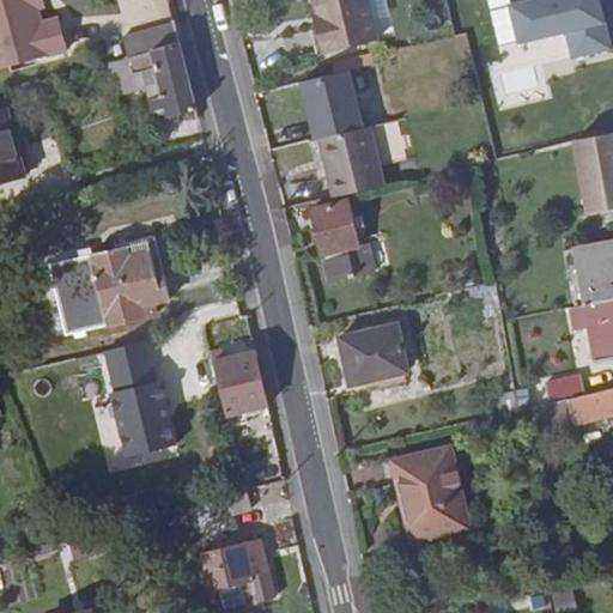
[(38,0),(0,0),(0,70),(72,49),(62,18),(46,23),(38,0)]
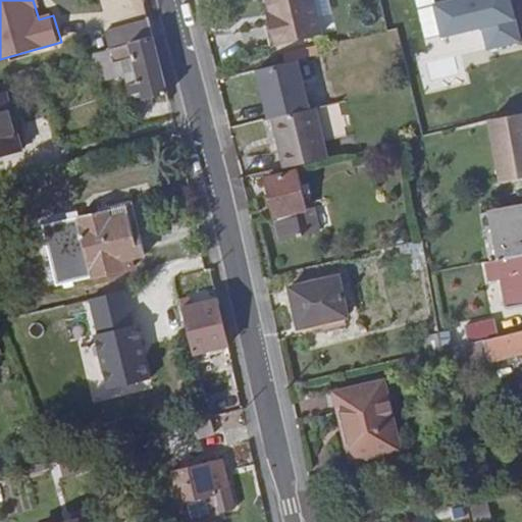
[(321,0),(269,0),(272,10),(275,21),(272,22),(277,44),(329,30),(321,0)]
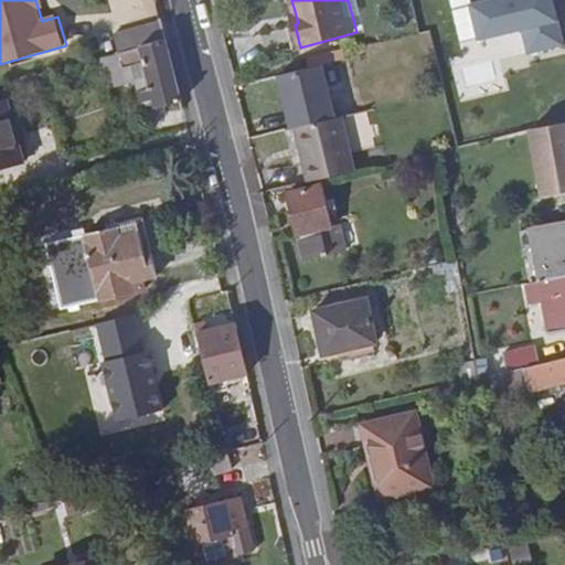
[(553,0),(483,0),(471,3),(479,40),(523,30),(528,53),(564,44),(553,0)]
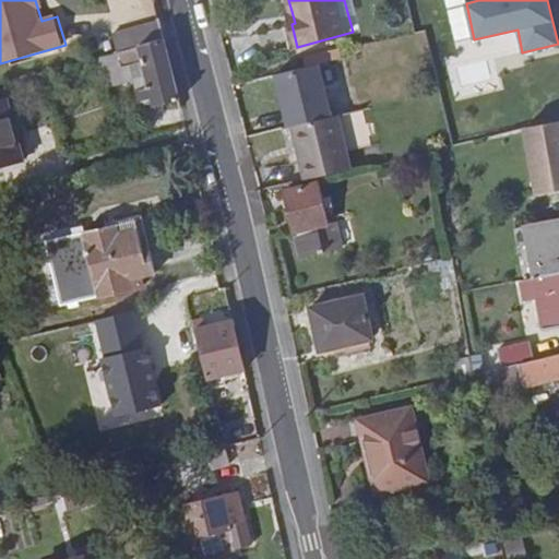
[(138,47),(163,39),(158,23),(114,35),(118,52),(130,48),(138,47)]
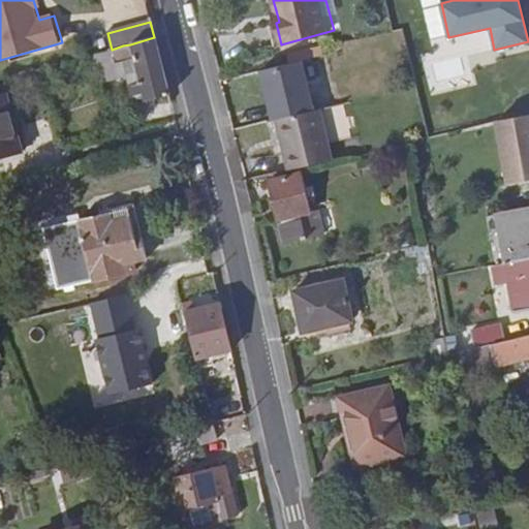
[(143,101),(168,95),(154,37),(130,44),(133,61),(137,76),(132,79),(133,83),(127,85),(130,96),(141,94),(143,101)]
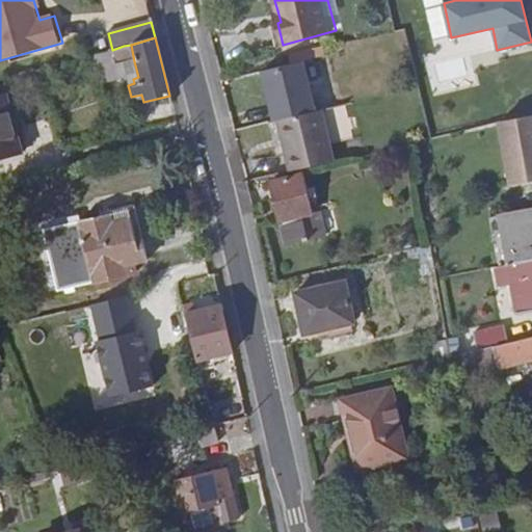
[(128,63),(134,61),(131,45),(124,46),(128,63)]
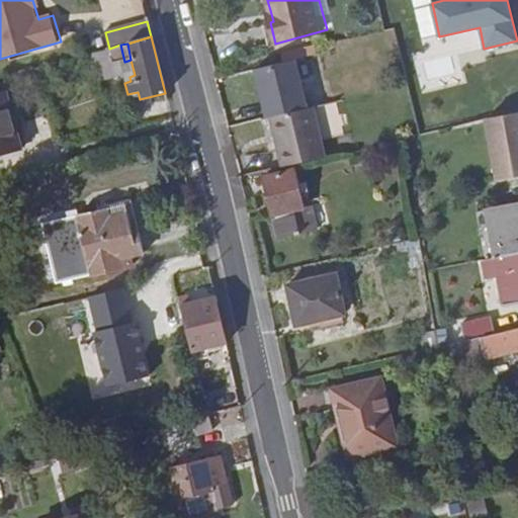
[(109,49),(107,49),(111,66),(124,62),(120,45),(109,49)]
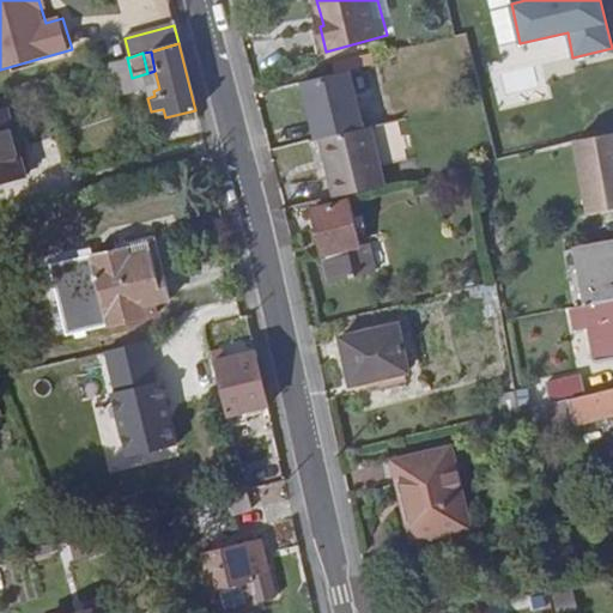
[(352,70),(301,82),(314,139),(317,139),(366,127),(352,70)]
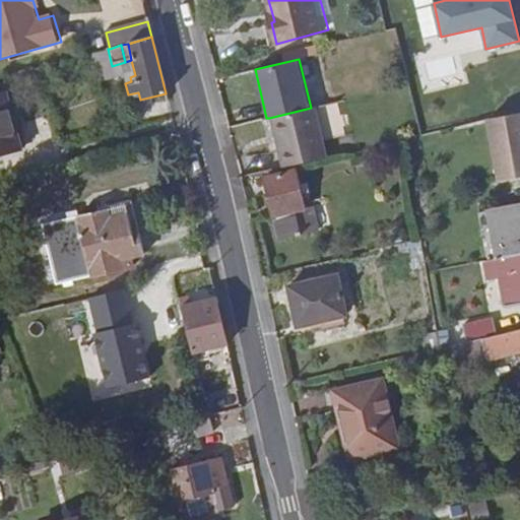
[(4,92),(0,92),(0,156),(20,150),(4,92)]
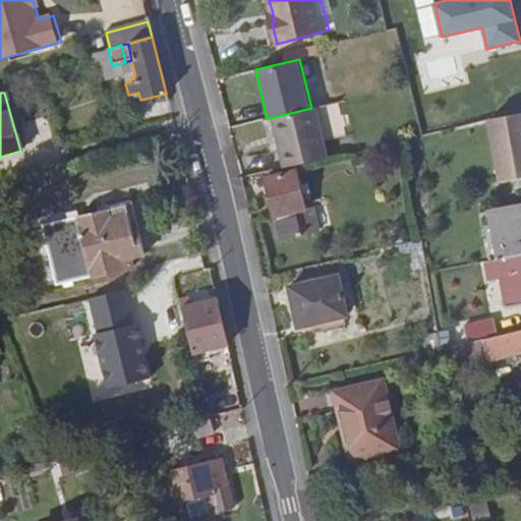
[(340,103),(320,105),(324,138),(343,136),(340,103)]
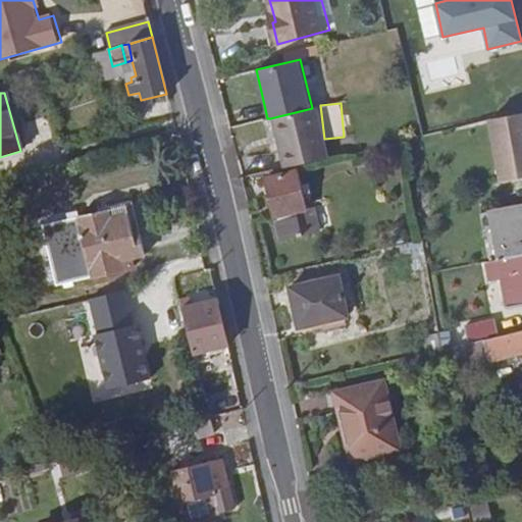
[(312,108),(270,118),(282,166),(326,156),(314,107),(312,108)]
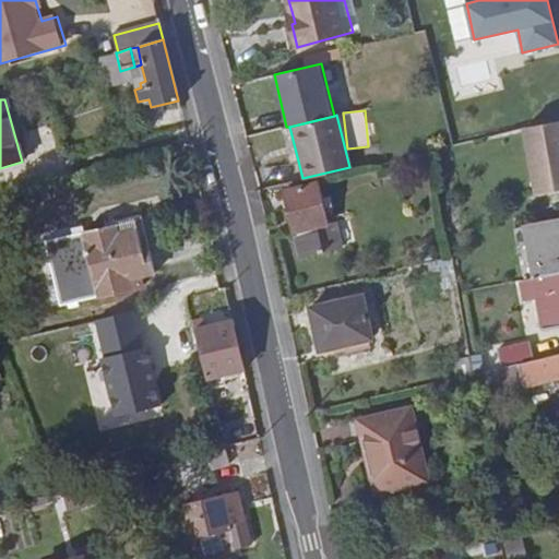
[(558,122),(527,128),(538,193),(558,190),(558,122)]
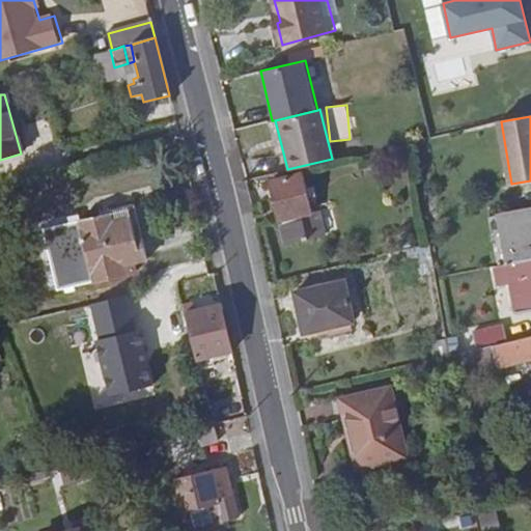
[(303,174),(268,182),(276,220),(282,219),(283,224),(281,224),(285,244),(326,234),(319,210),(312,212),(308,198),(315,196),(314,188),(306,190),(303,174)]
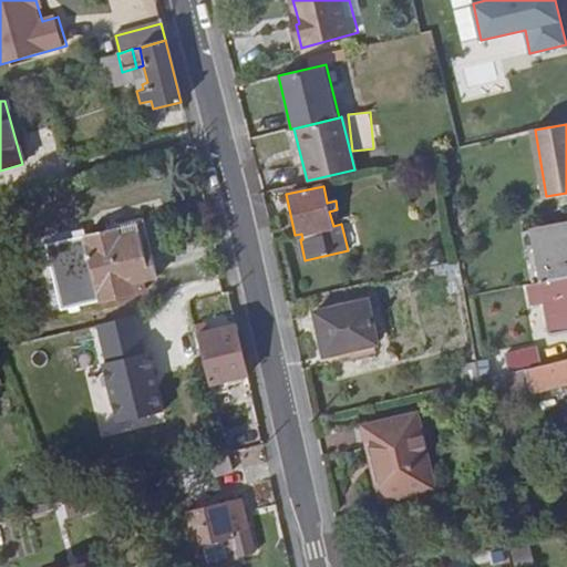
[(114,228),(84,236),(101,301),(144,290),(141,280),(156,278),(142,218),(114,225),(114,228)]
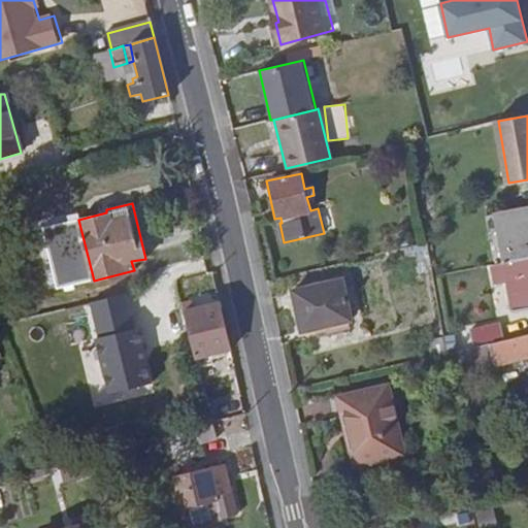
[(503,260),(527,255),(527,204),(494,211),(503,260)]
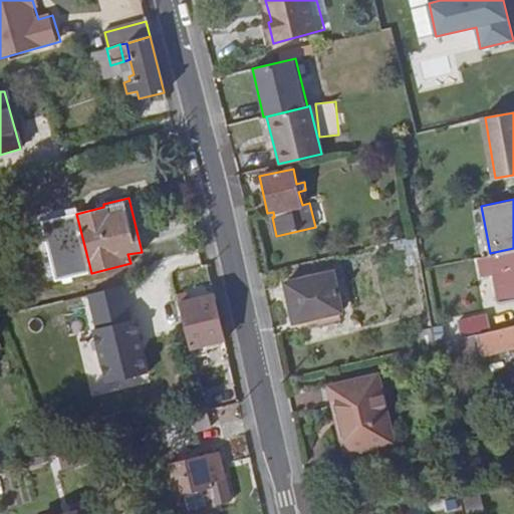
[(513,248),(490,253),(498,300),(513,297),(513,248)]
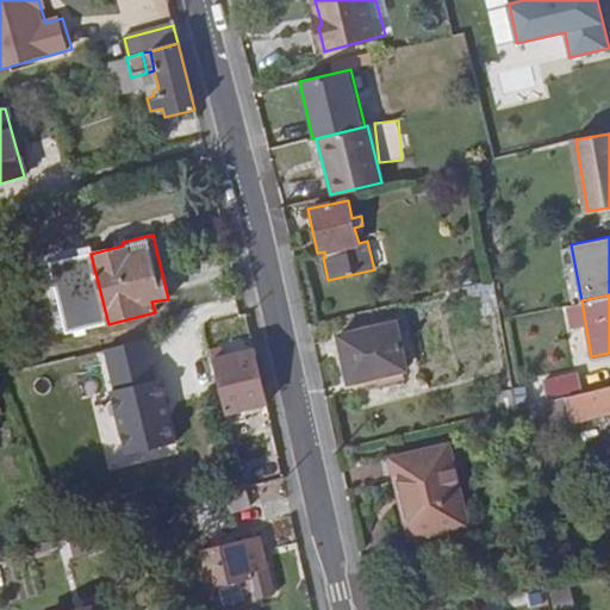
[(405,368),(396,323),(337,336),(348,386),(377,379),(375,374),(405,368)]
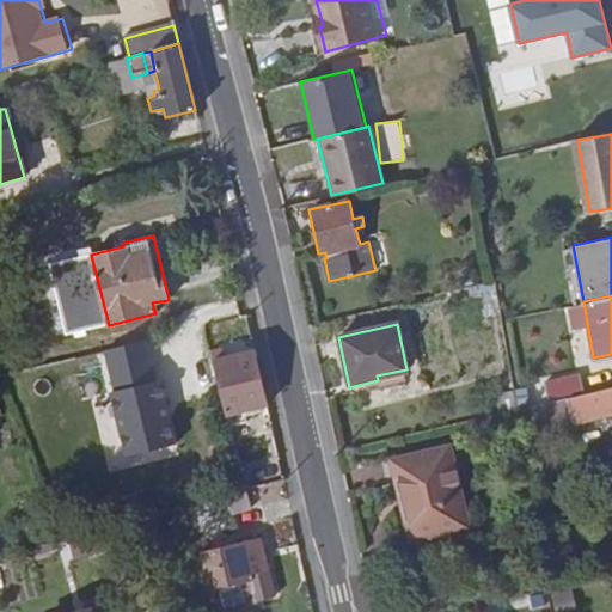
[(227,414),(268,403),(255,350),(215,360),(227,414)]
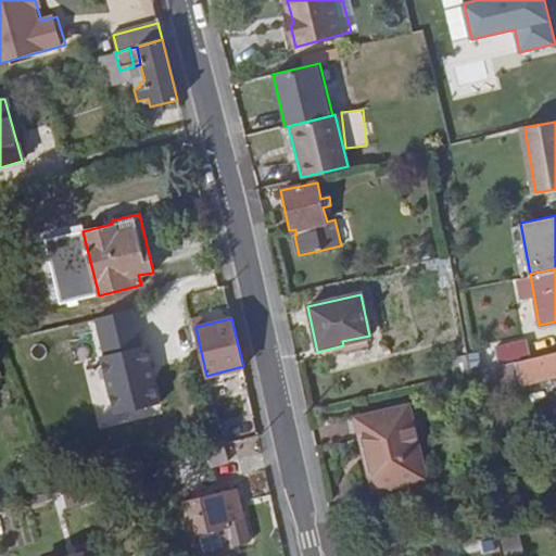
[(498,366),(531,358),(527,340),(495,348),(498,366)]
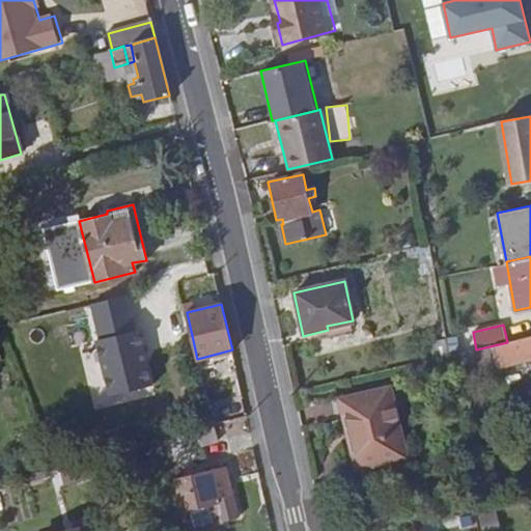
[(141,329),(96,340),(112,398),(157,387),(141,329)]
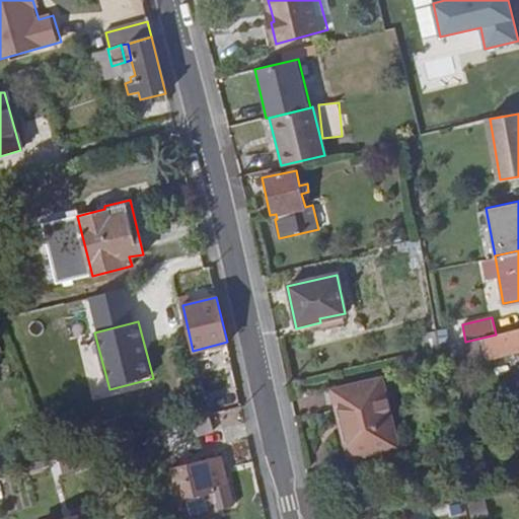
[(465,342),(457,344),(460,361),(488,356),(489,358),(518,350),(518,328),(496,335),(465,342)]
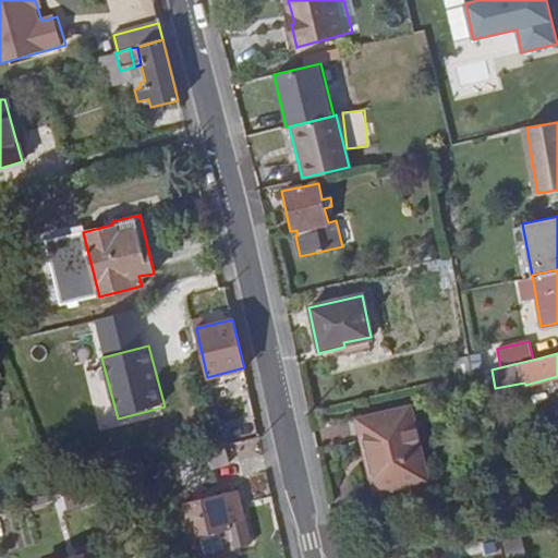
[(356,420),(362,440),(368,439),(381,493),(410,485),(404,462),(422,458),(410,407),(356,420)]
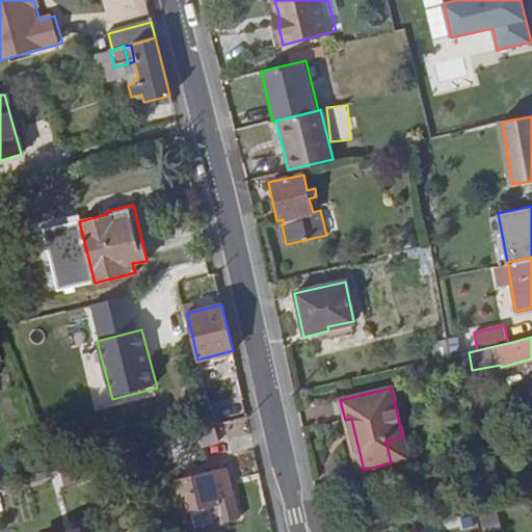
[(351,419),(345,420),(357,471),(364,470),(351,419)]
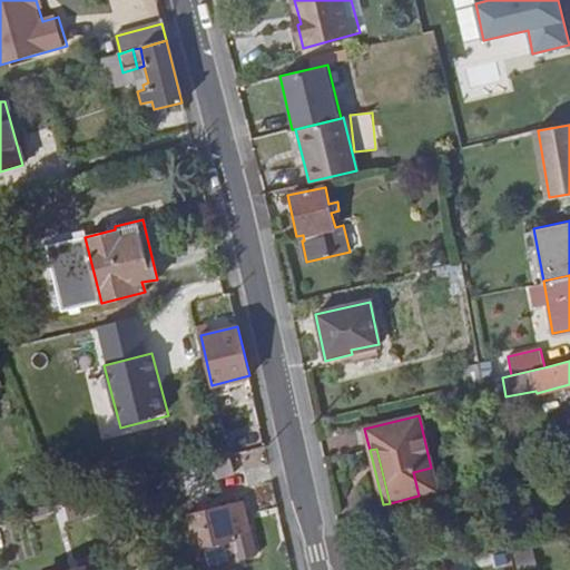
[(232,472),(228,457),(216,460),(219,477),(232,472)]
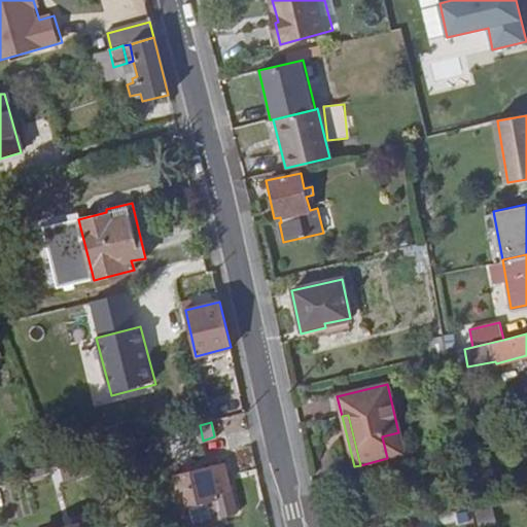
[(403,454),(398,432),(382,436),(387,458),(403,454)]
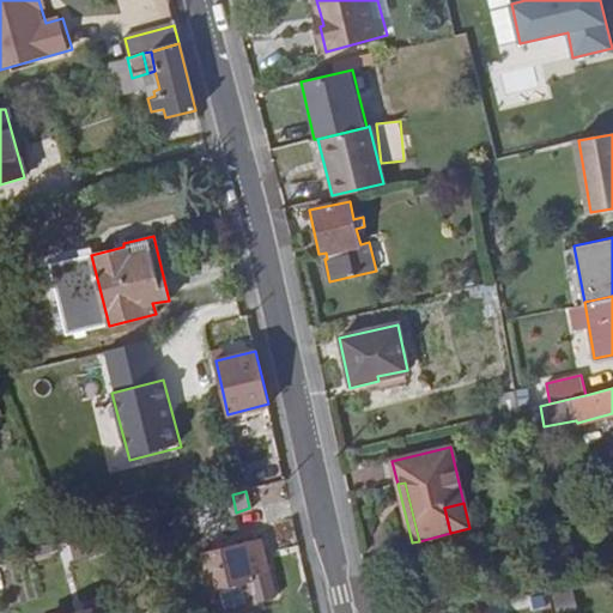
[(72,559),(113,547),(108,529),(68,540),(72,559)]
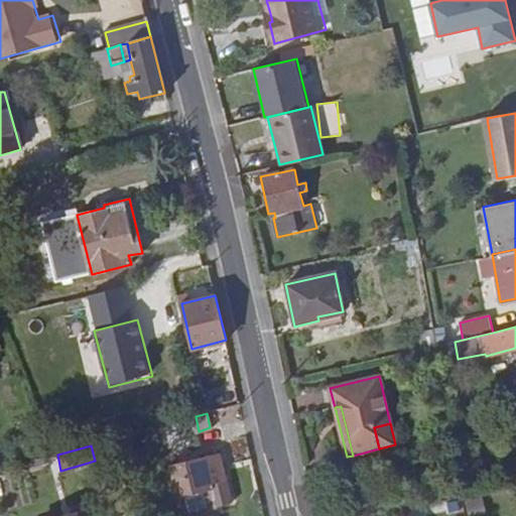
[(217,457),(229,506),(234,505),(222,456),(217,457)]
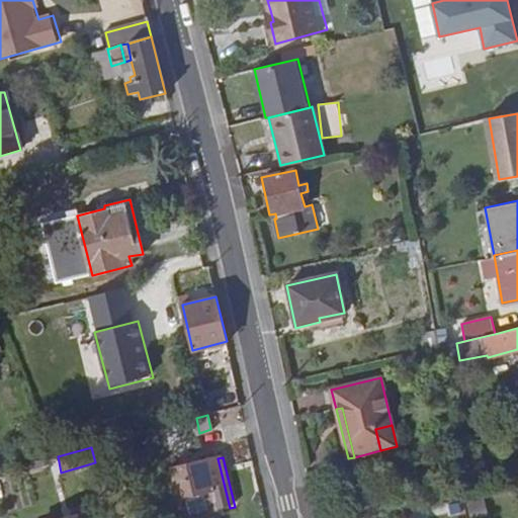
[(219,510),(230,508),(218,458),(171,468),(178,503),(214,494),(219,510)]
